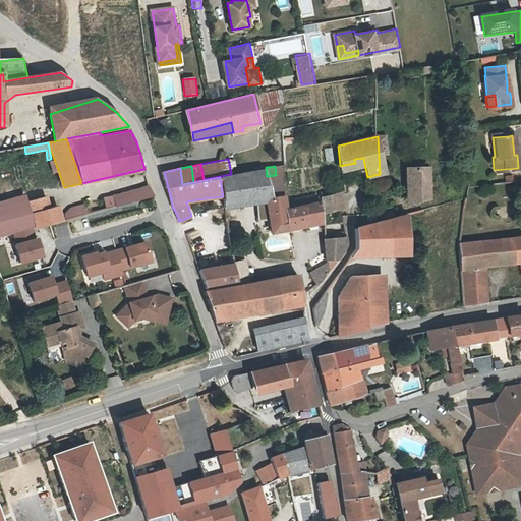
[(270,219),(272,227),(277,226),(287,224),(284,204),(282,195),(271,197),(267,176),(266,168),(220,177),(223,196),(225,205),(225,206),(262,201),(265,220),(270,219)]
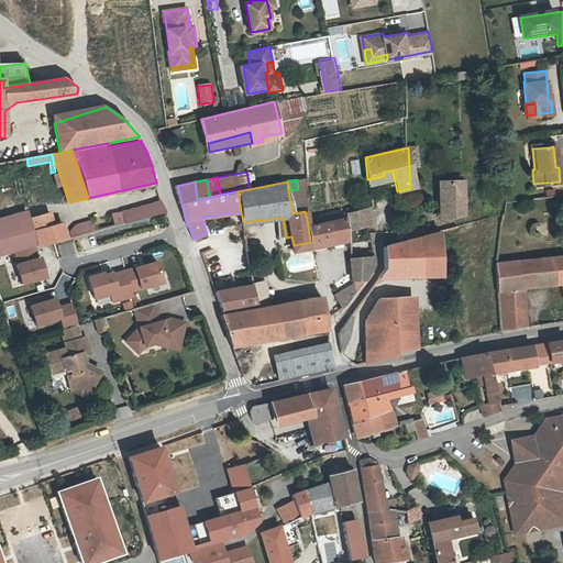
[(444,219),(463,213),(463,211),(462,181),(442,183),(444,219)]
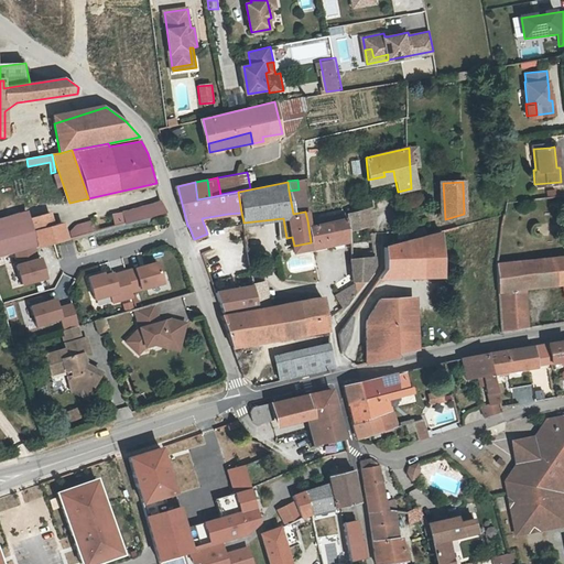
[(126,223),(154,215),(166,210),(162,199),(122,213),(126,223)]
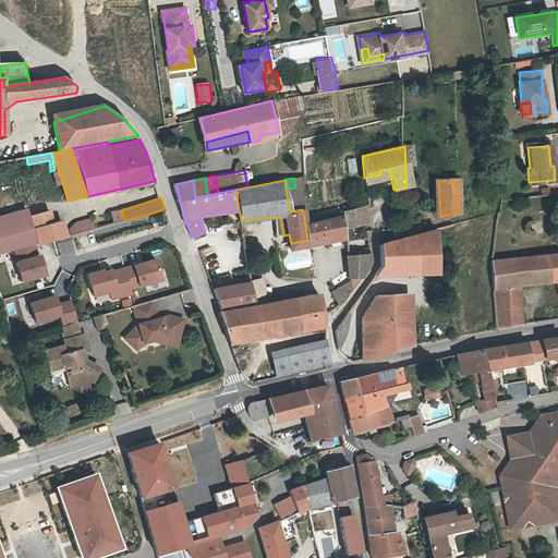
[(500,198),(459,209),(459,211),(459,221),(495,211),(500,198)]
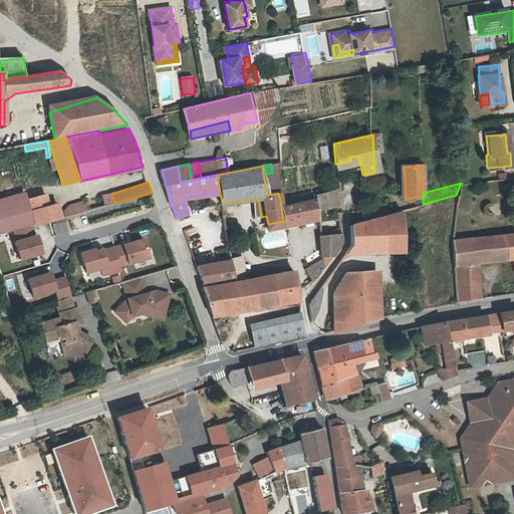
[(159,211),(152,192),(141,196),(147,215),(159,211)]
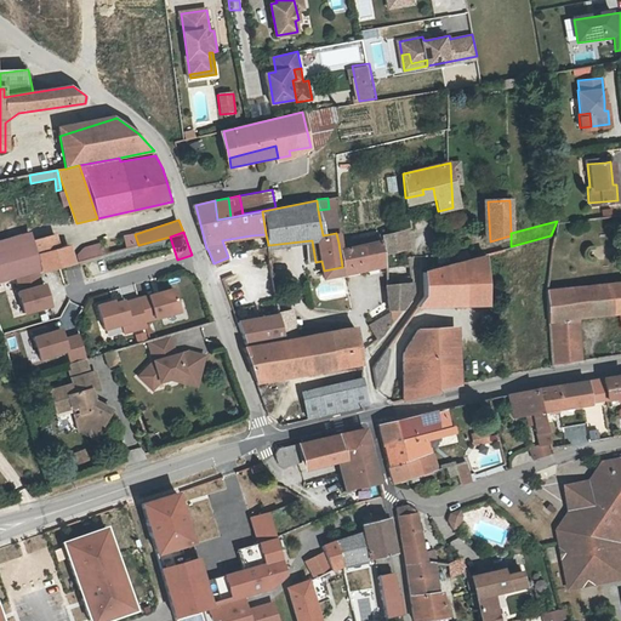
[(36,240),(36,243),(44,269),(45,272),(75,263),(70,245),(60,249),(56,234),(36,240)]
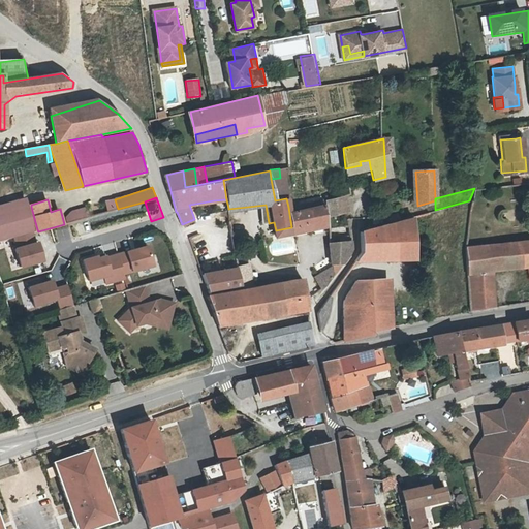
[(114,199),(104,203),(107,213),(116,211),(114,199)]
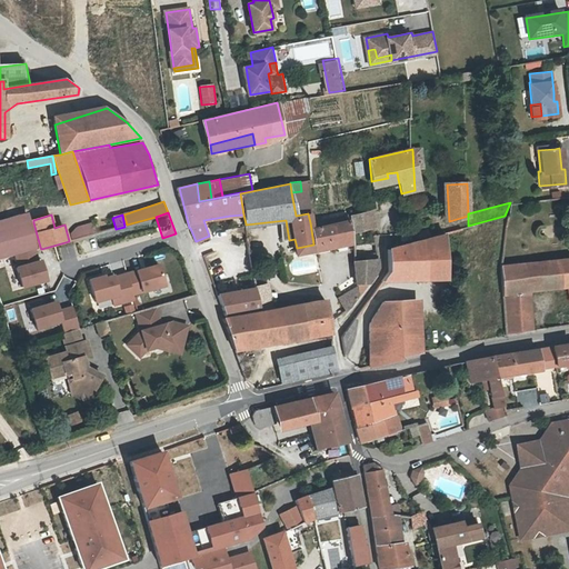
[(246,223),(243,215),(230,216),(233,228),(246,223)]
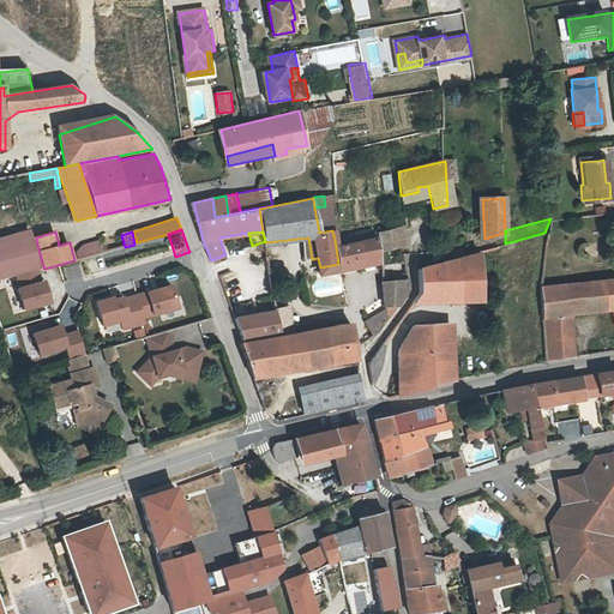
[(379,248),(398,246),(395,232),(377,234),(379,248)]
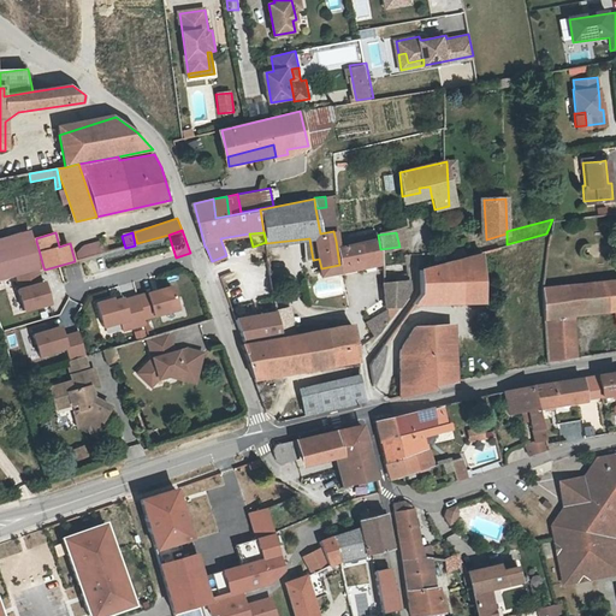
[(336,241),(339,265),(361,261),(362,268),(380,265),(377,240),(348,244),(348,238),(336,241)]
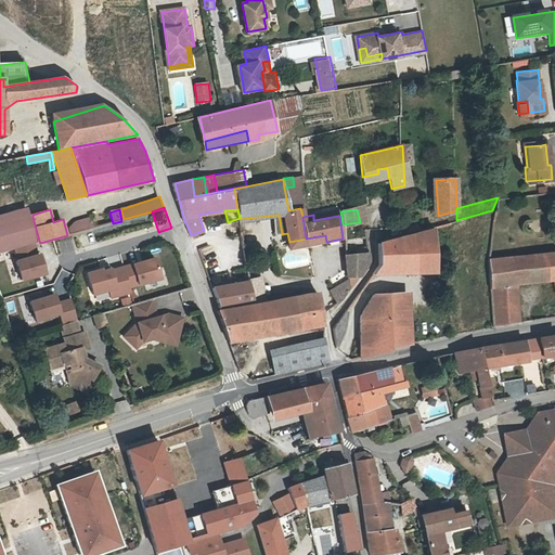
[(0,250),(39,241),(33,217),(0,226),(0,250)]
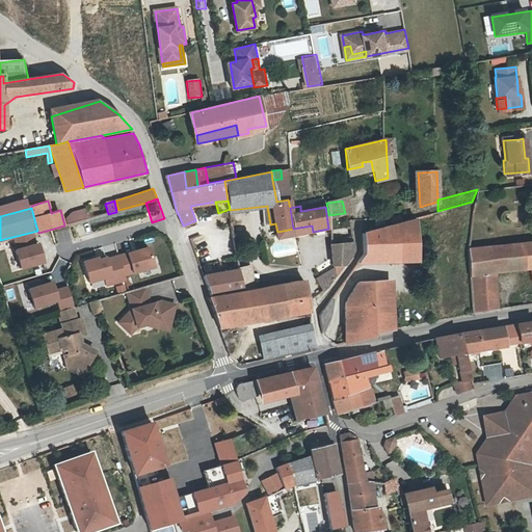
[(86,208),(65,214),(69,223),(89,217),(86,208)]
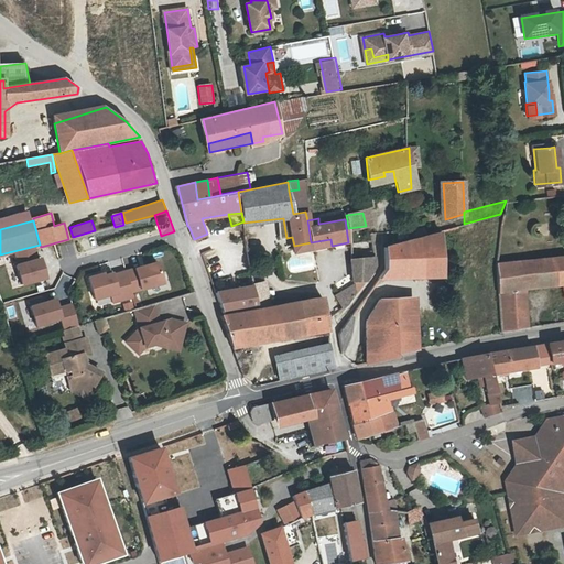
[(442,275),(441,270),(441,268),(441,264),(440,232),(382,248),(384,269),(378,278),(442,275)]
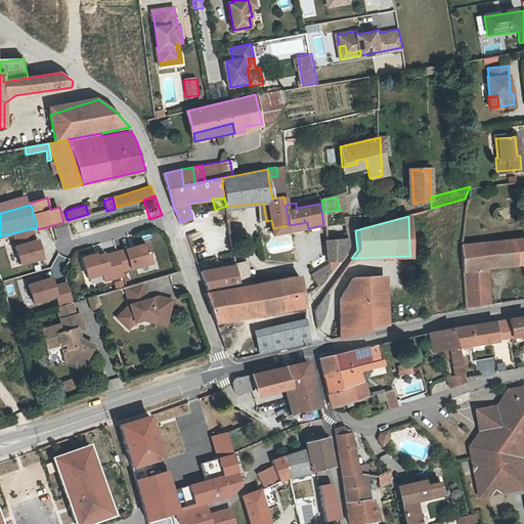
[(307,222),(289,225),(278,227),(279,232),(308,228),(307,222)]
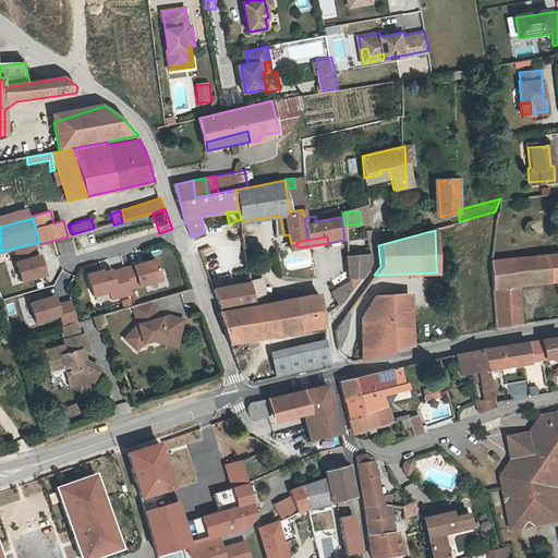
[(203,257),(214,252),(211,245),(199,251),(203,257)]
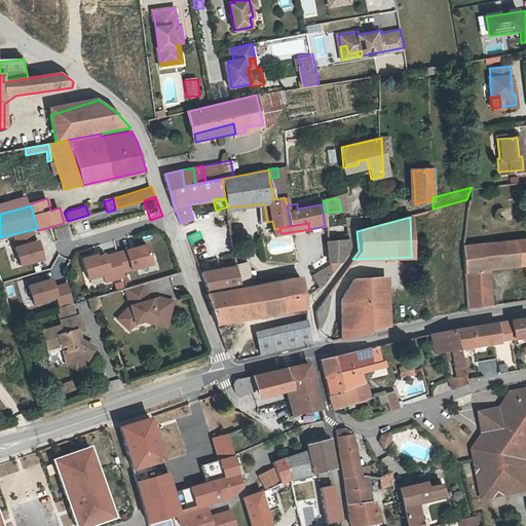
[(525,238),(461,245),(463,271),(486,269),(485,263),(515,259),(515,265),(523,264),(525,263),(525,238)]
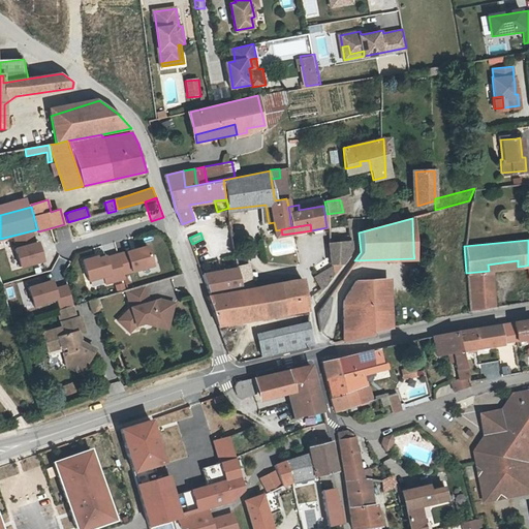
[(331,244),(334,263),(335,273),(350,251),(349,241),(331,244)]
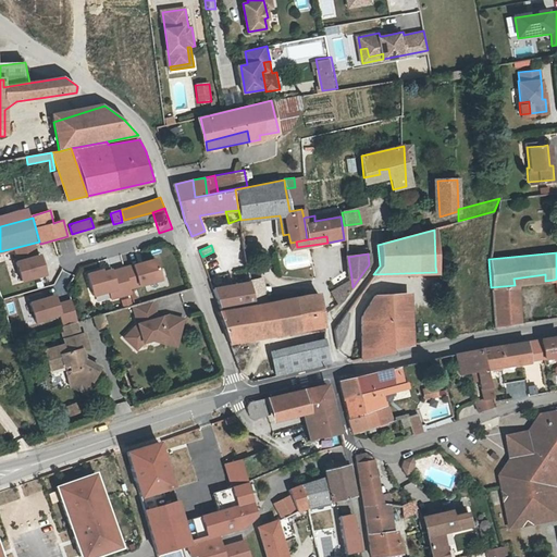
[(41,256),(15,263),(21,286),(47,279),(41,256)]
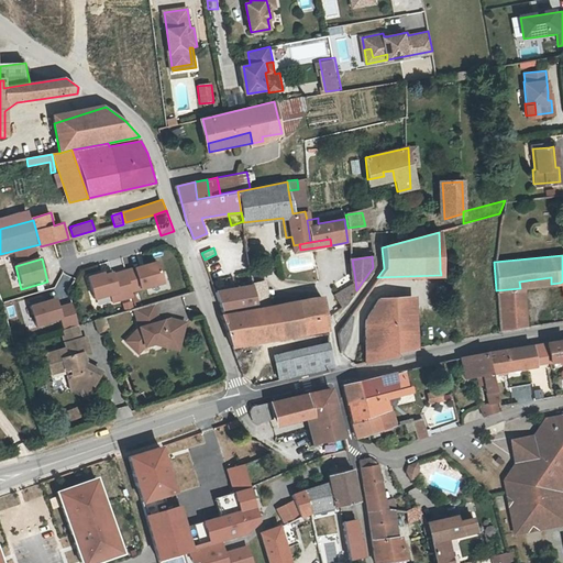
[(157,258),(125,268),(132,291),(164,282),(157,258)]
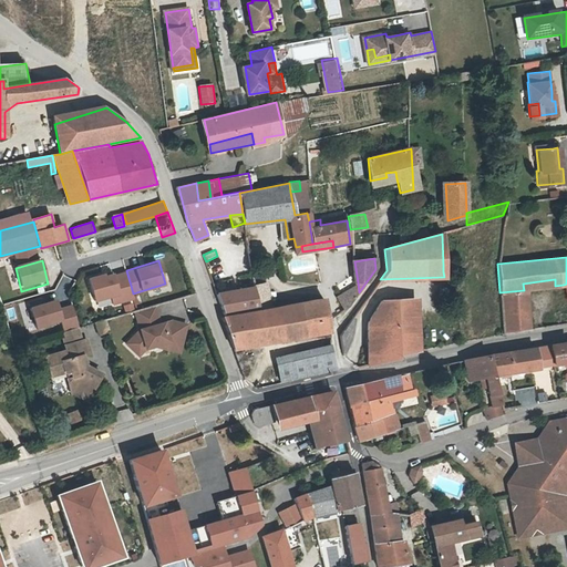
[(104,271),(88,276),(94,300),(110,296),(113,306),(134,300),(126,270),(114,274),(113,271),(104,274),(104,271)]
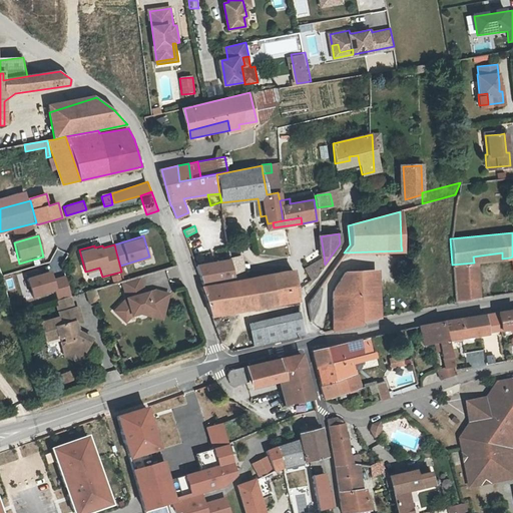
[(473,257),(474,263),(502,259),(502,252),(473,257)]
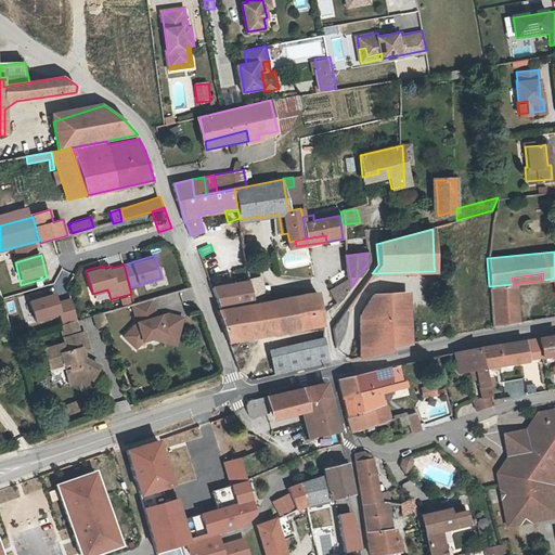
[(262,276),(250,279),(252,286),(254,302),(267,300),(262,276)]
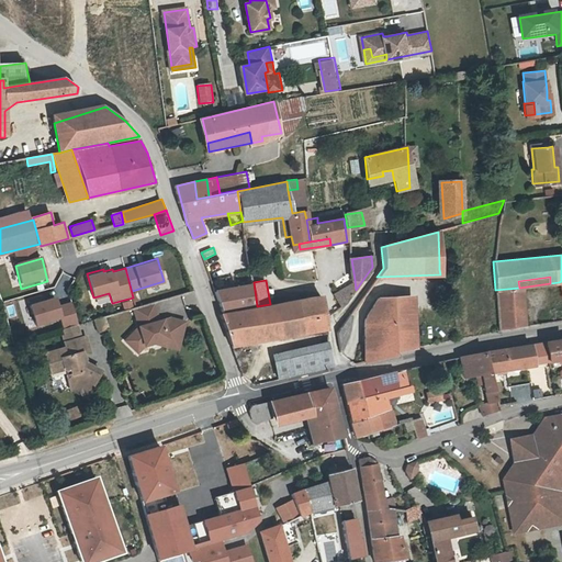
[(356,290),(355,280),(334,294),(340,308),(345,305),(356,290)]
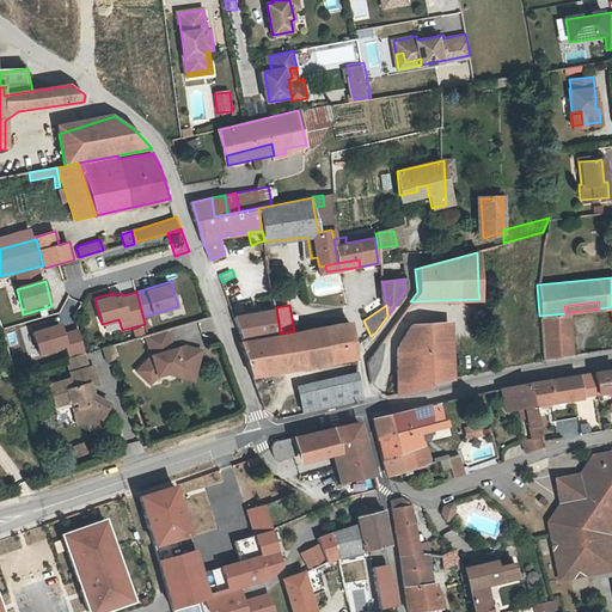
[(565,313),(539,316),(542,359),(571,354),(565,313)]
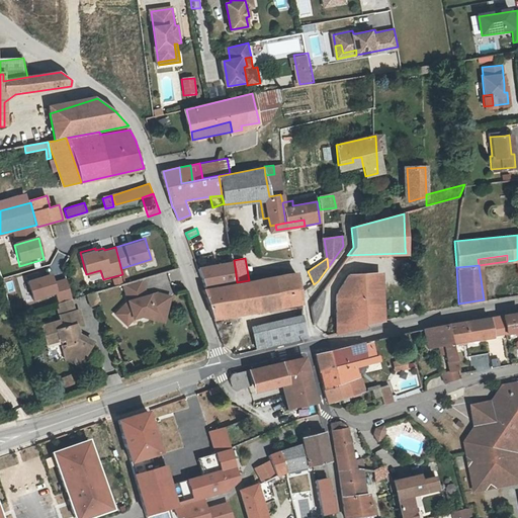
[(197,274),(202,288),(237,282),(235,267),(197,274)]
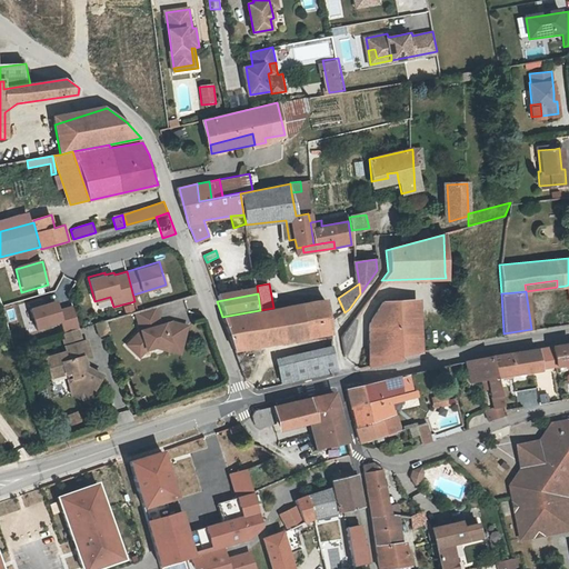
[(398,333),(419,332),(417,297),(396,300),(398,333)]
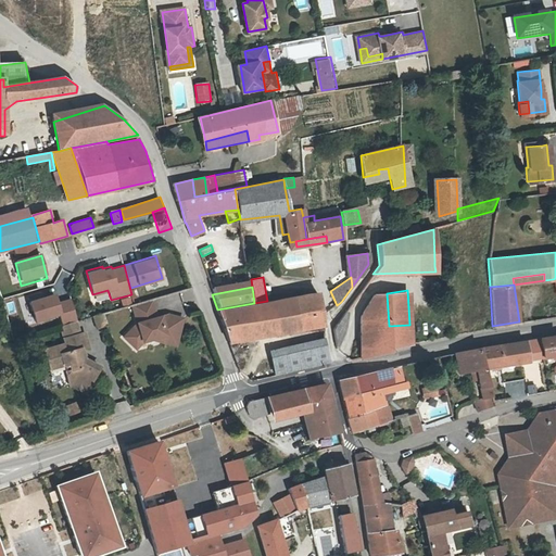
[(54,291),(28,299),(35,321),(61,314),(54,291)]
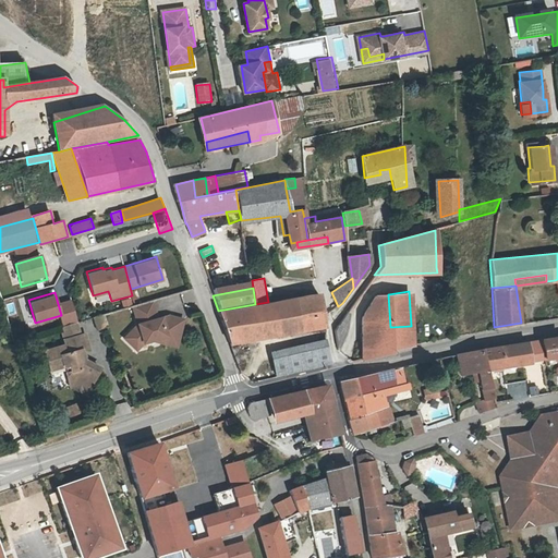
[(294,300),(293,300),(299,330),(324,327),(323,317),(317,294),(294,298),(294,300)]
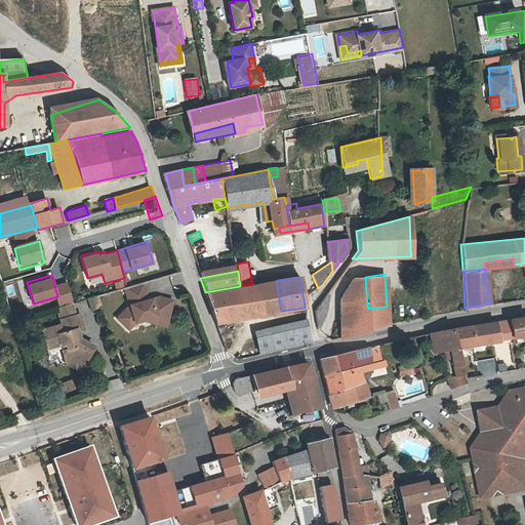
[(388,324),(387,307),(367,308),(365,277),(352,278),(339,297),(339,338),(368,331),(367,328),(388,324)]
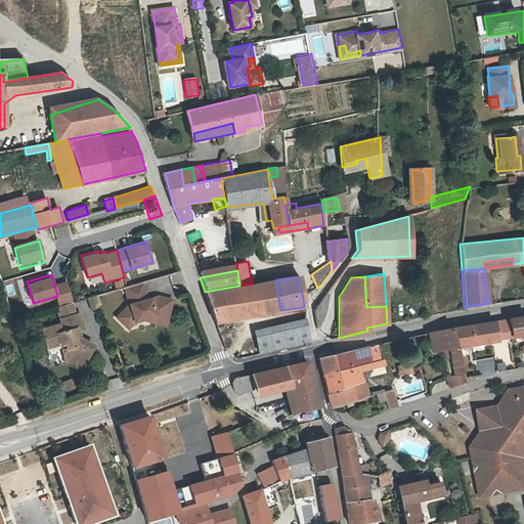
[(58,297),(56,297),(58,306),(72,302),(67,280),(54,284),(58,297)]
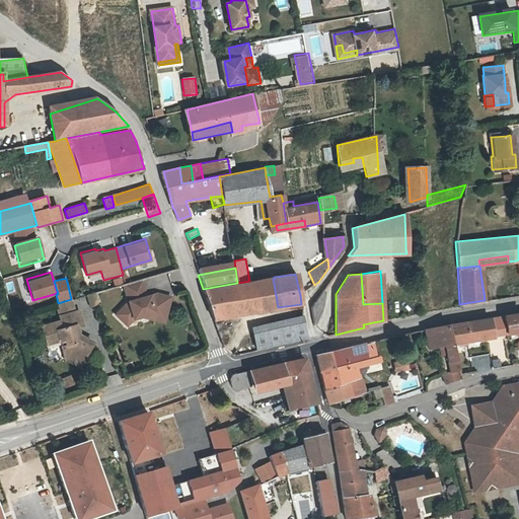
[(257,311),(278,307),(273,279),(251,283),(257,311)]
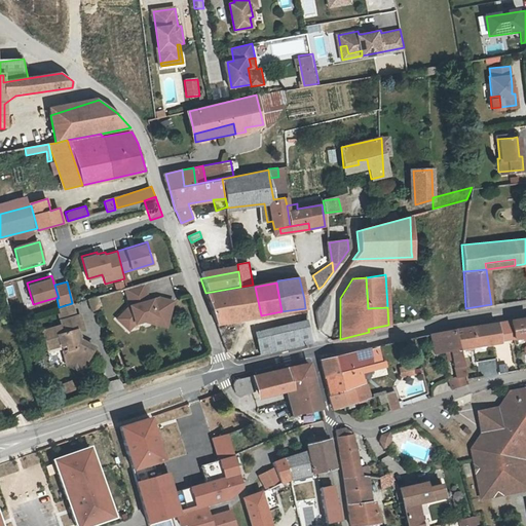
[(145,284),(124,290),(128,305),(115,318),(129,332),(137,323),(142,322),(166,329),(175,300),(159,296),(154,297),(153,296),(150,297),(145,284)]
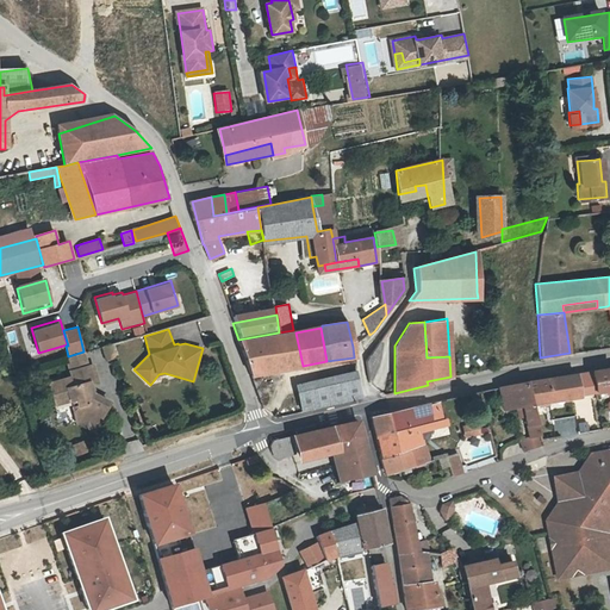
[(254,374),(303,366),(296,332),(238,341),(262,408),(268,397),(262,381),(256,380),(254,374)]
